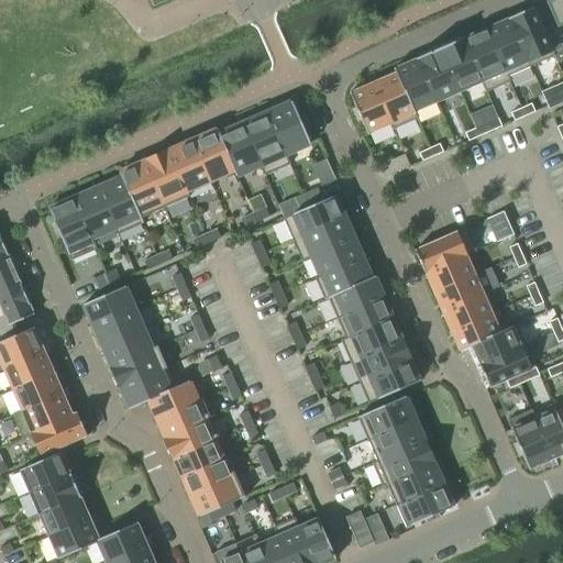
[(562,0),(553,0),(549,2),(559,24),(562,21),(562,0)]
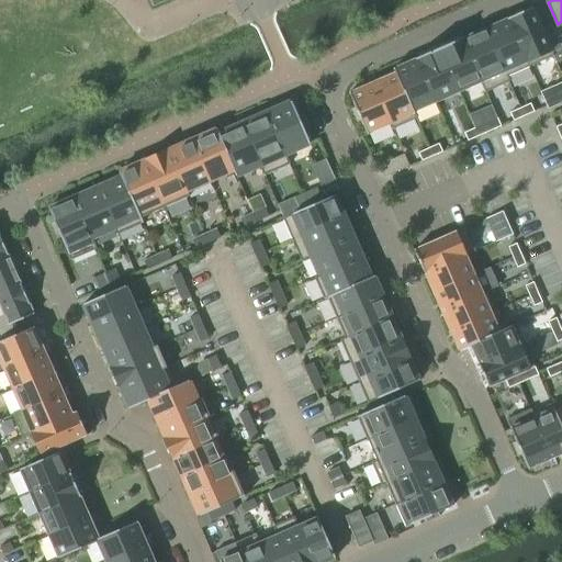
[(531,9),(508,19),(528,65),(551,55),(531,9)]
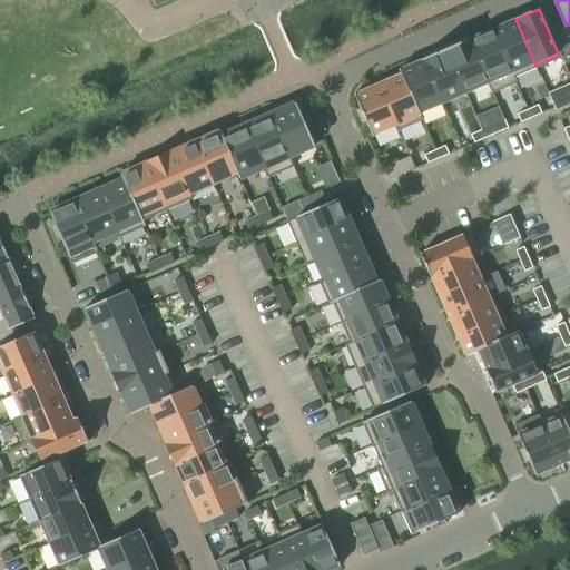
[(516,19),(492,29),(512,76),(536,66),(516,19)]
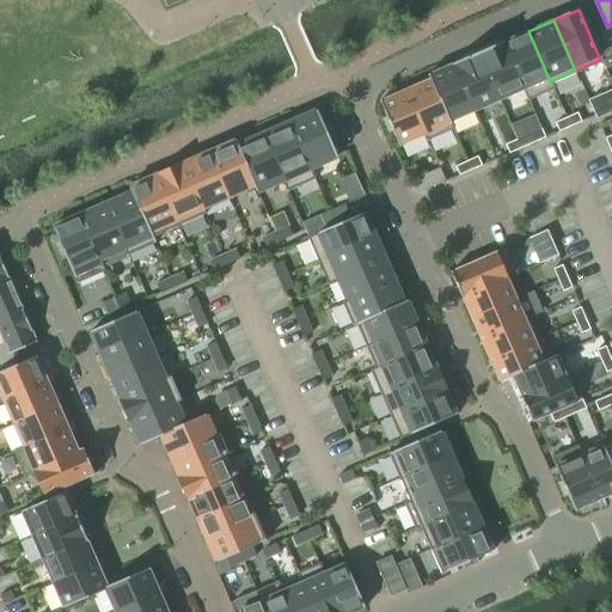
[(528,31),(503,43),(524,87),(527,98),(552,86),(550,81),(528,31)]
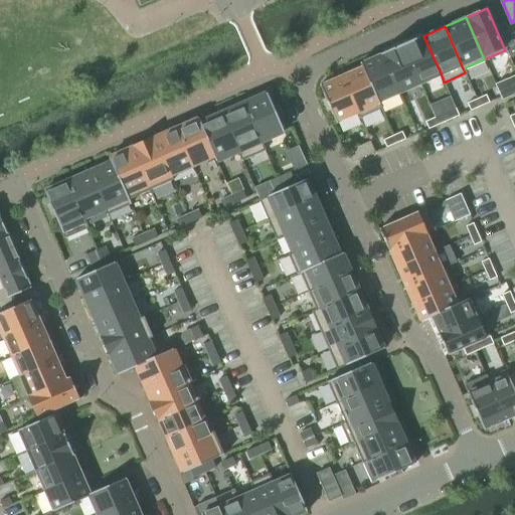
[(423,36),(402,45),(419,82),(441,73),(423,36)]
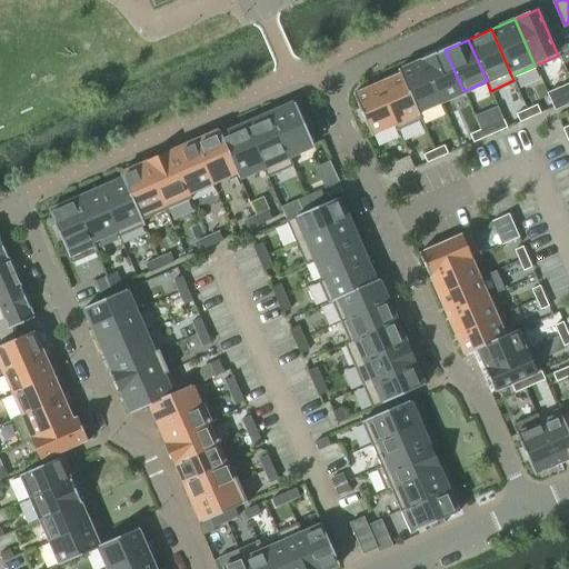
[(445,50),(421,60),(440,101),(463,91),(445,50)]
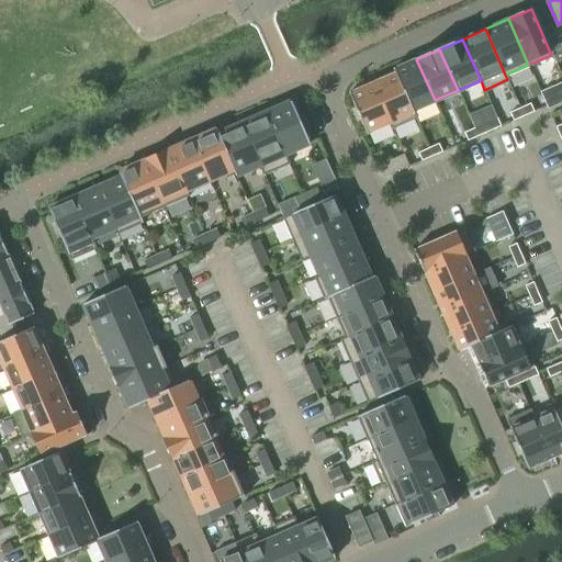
[(416,59),(394,69),(396,74),(412,111),(435,100),(416,59)]
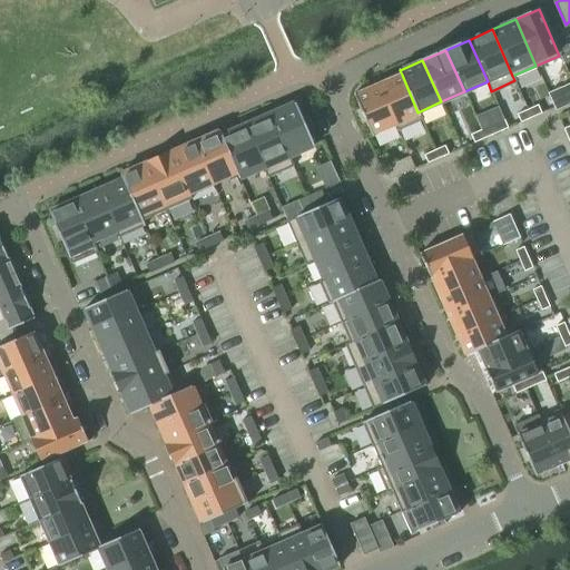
[(402,75),(377,85),(395,124),(397,128),(420,118),(418,112),(402,75)]
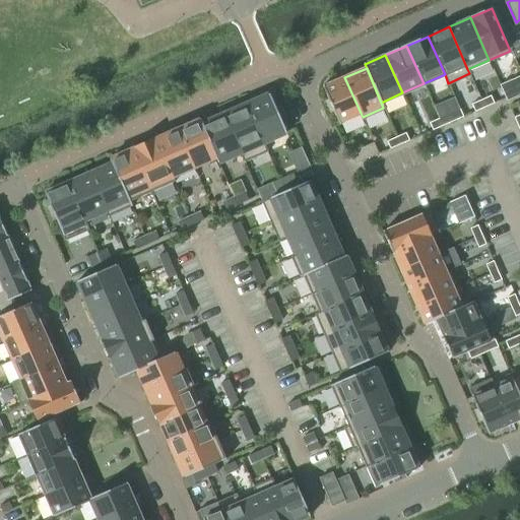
[(519,74),(500,84),(507,101),(519,94),(519,74)]
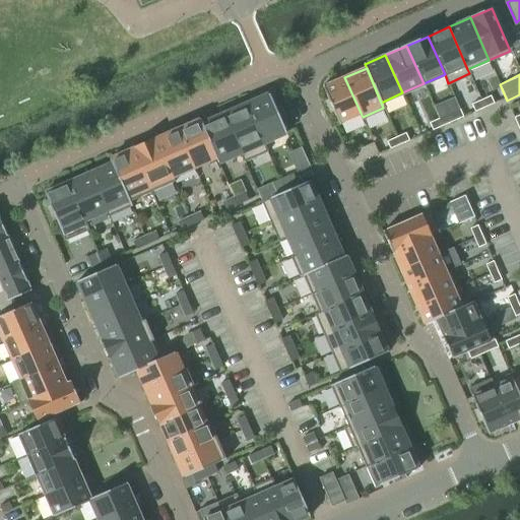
[(344,77),(324,86),(329,99),(325,101),(330,111),(334,109),(339,122),(361,113),(344,77)]
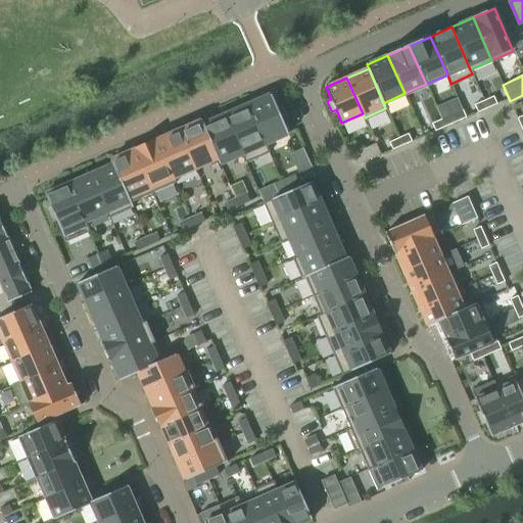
[(271,94),(248,104),(266,143),(287,133),(282,121),(287,117),(282,105),(276,107),(271,94)]
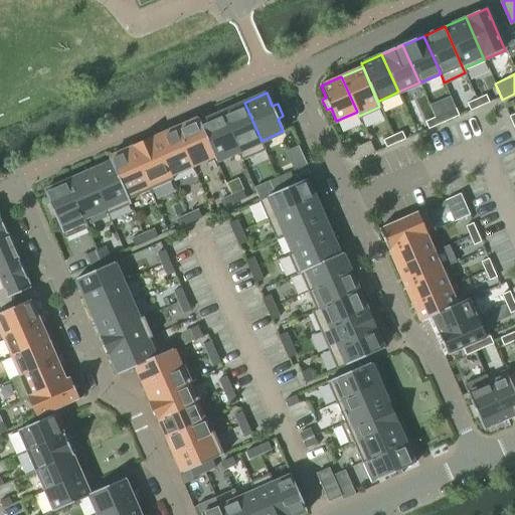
[(486,95),(477,100),(480,107),(490,103),(486,95)]
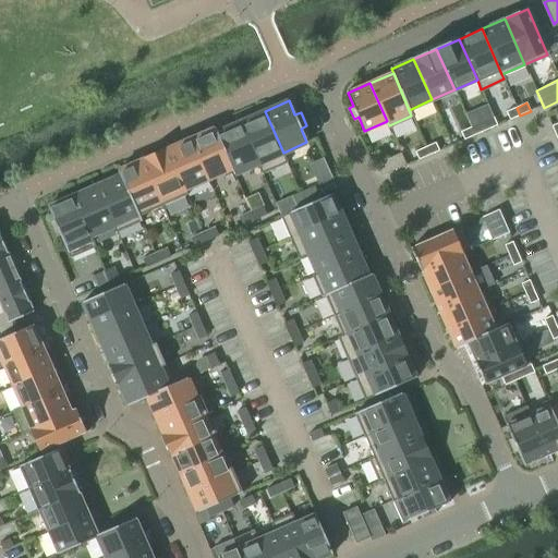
[(520,116),(517,108),(507,112),(510,120),(520,116)]
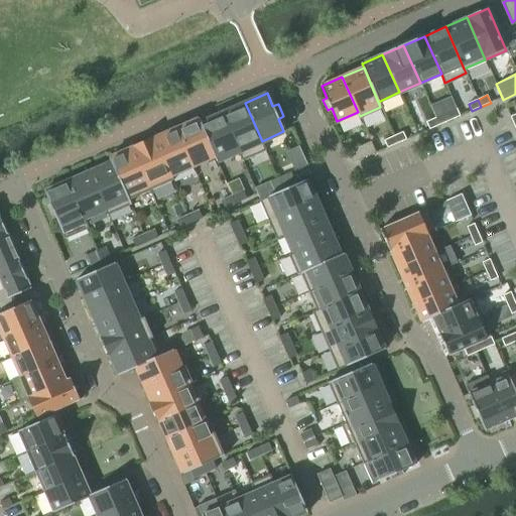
[(245,103),(223,112),(240,151),(243,159),(265,150),(262,141),(245,103)]
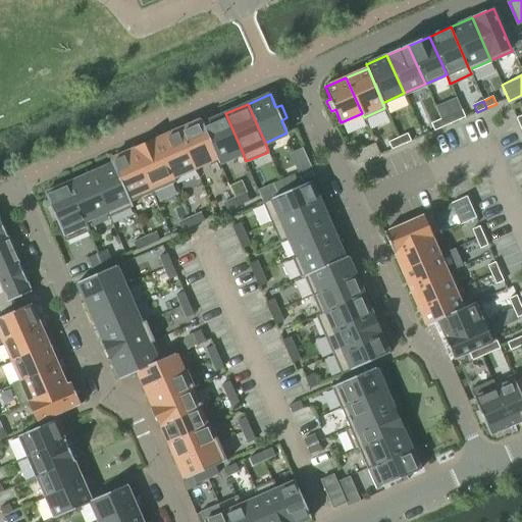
[(462,109),(440,119),(444,126),(465,117),(462,109)]
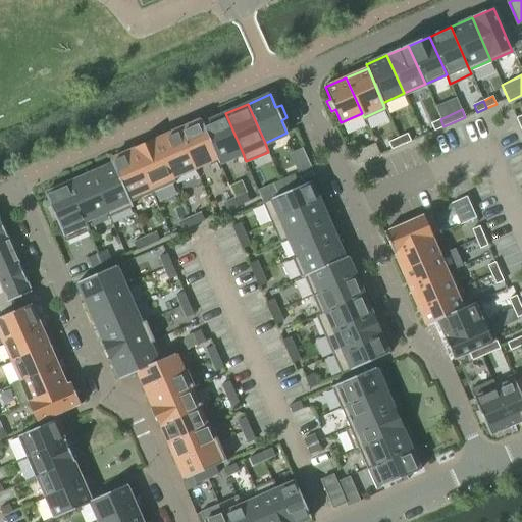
[(225,113),(203,123),(218,158),(220,162),(241,153),(245,162),(246,161),(243,153),(225,113)]
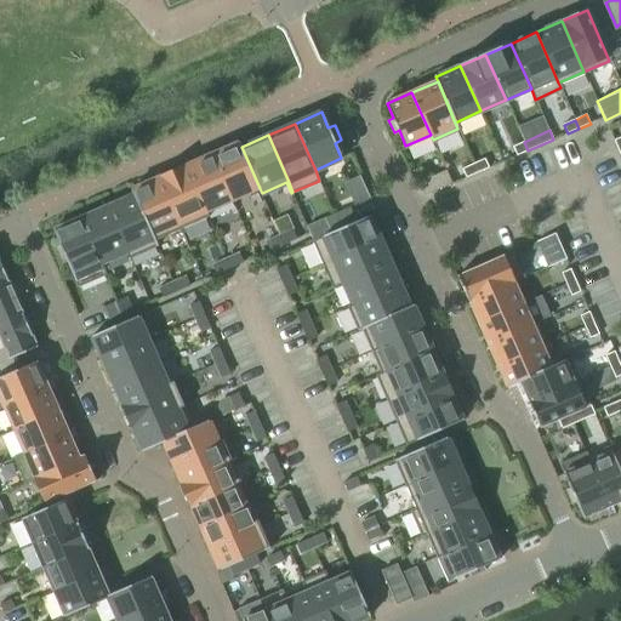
[(239,142),(211,153),(232,200),(257,189),(260,194),(262,193),(260,188),(241,147),(239,142)]
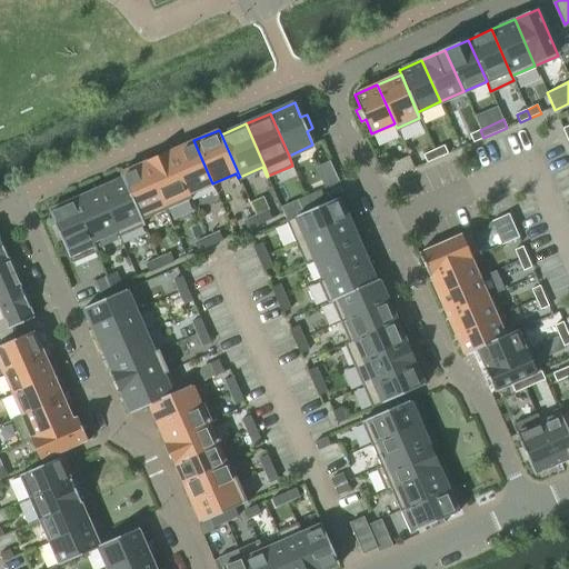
[(480,130),(470,135),(473,142),(483,138),(480,130)]
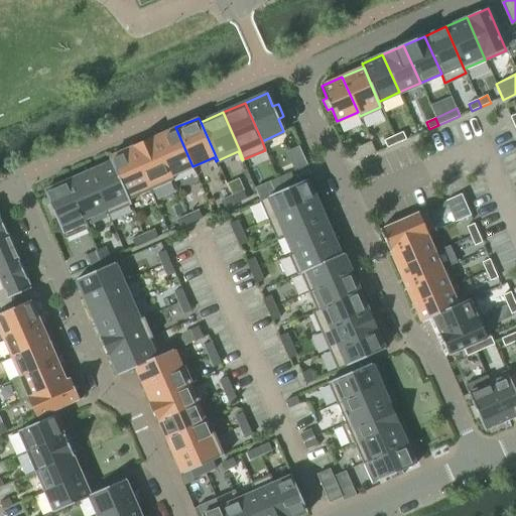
[(175,127),(153,137),(161,156),(170,175),(172,180),(173,179),(171,175),(192,166),(175,127)]
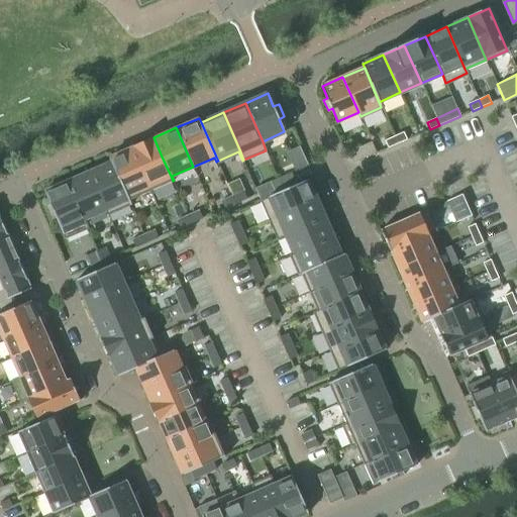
[(404,132),(394,136),(398,143),(407,139),(404,132)]
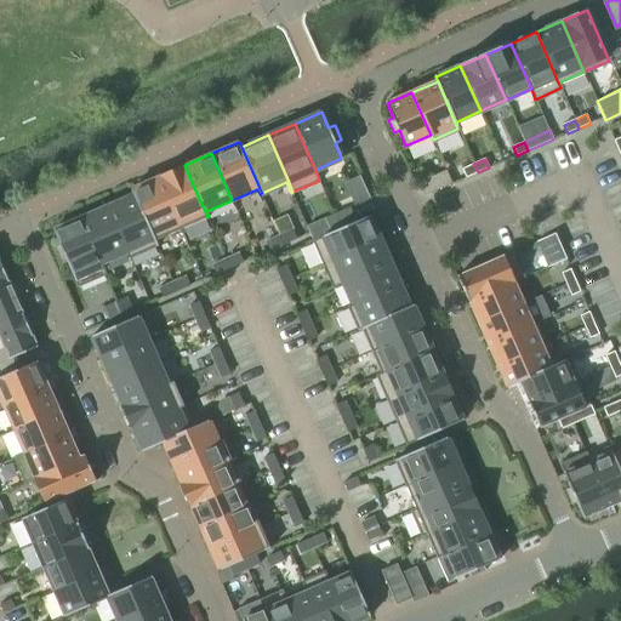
[(478,172),(473,164),(462,169),(466,177),(478,172)]
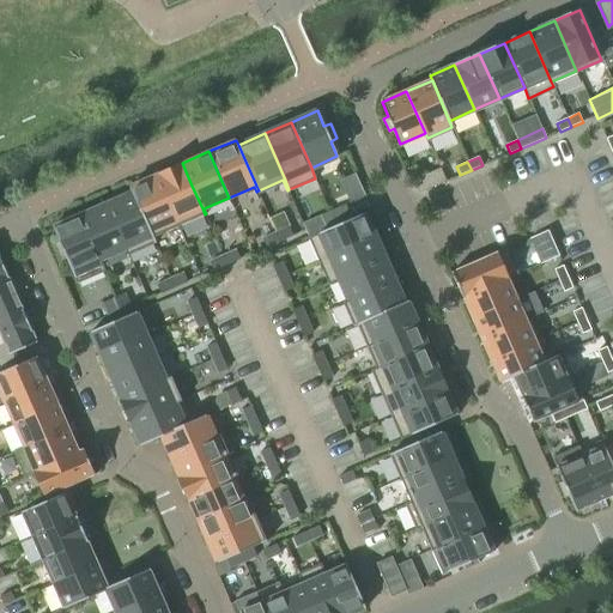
[(182,163),(156,175),(165,198),(175,220),(177,226),(205,214),(202,208),(192,186),(182,163)]
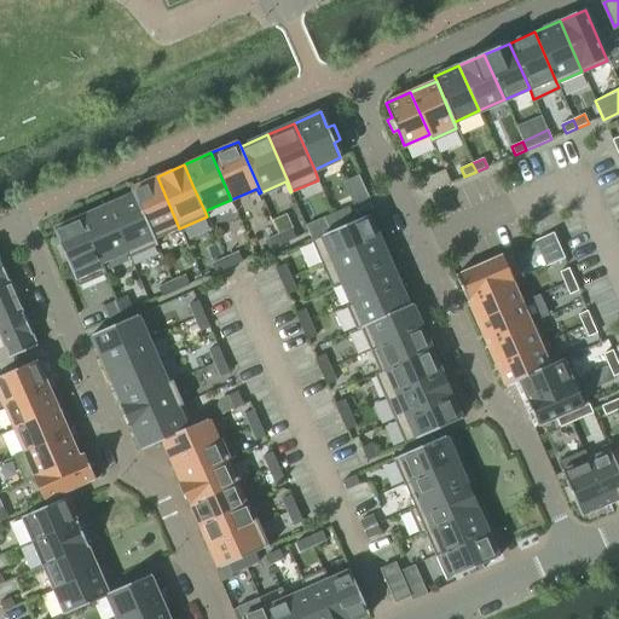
[(157,177),(129,189),(132,194),(150,235),(152,239),(155,246),(157,244),(155,239),(179,229),(177,223),(167,200),(157,177)]
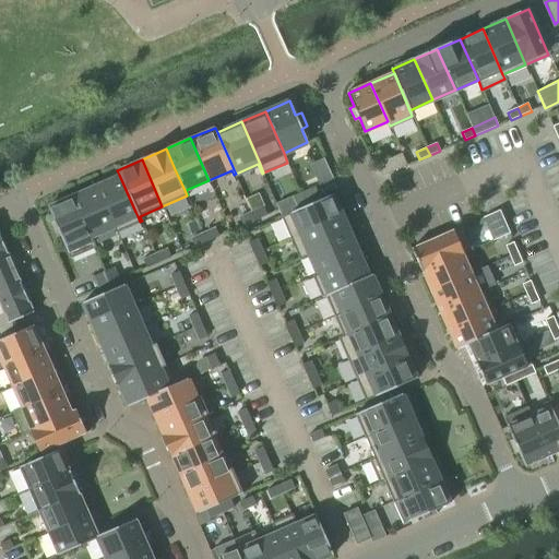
[(119,175),(95,186),(114,227),(116,232),(140,222),(138,216),(135,212),(119,175)]
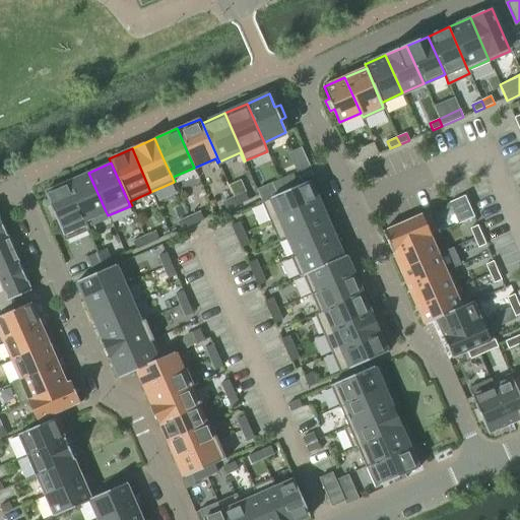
[(88,173),(66,183),(83,221),(87,230),(88,230),(85,220),(106,211),(88,173)]
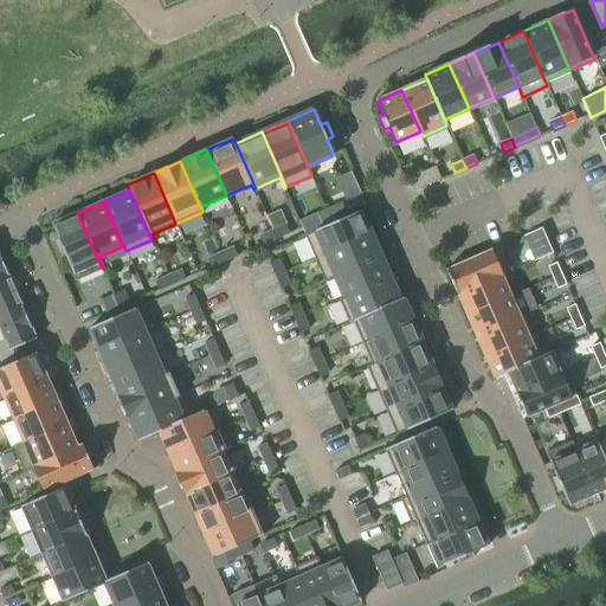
[(334,206),(326,210),(331,223),(340,219),(334,206)]
